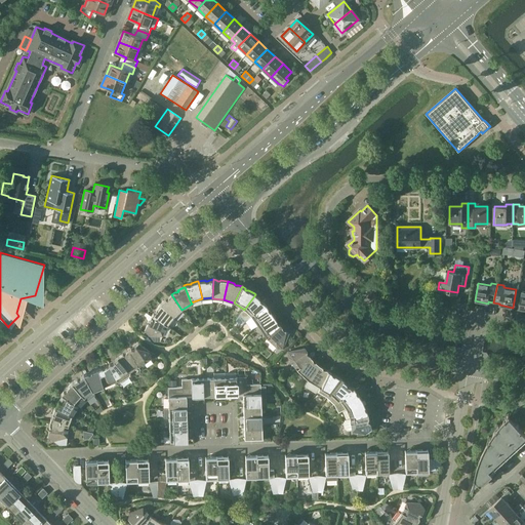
[(160,305),(159,305),(173,317),(182,310),(171,294),(168,296),(168,298),(166,299),(165,299),(160,305)]
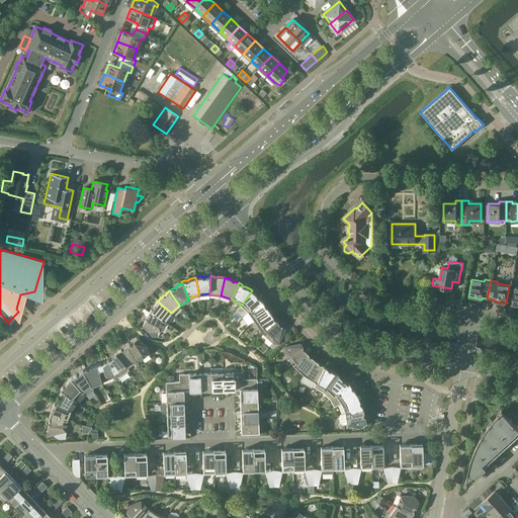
[(256,294),(252,290),(241,306),(248,312),(248,313),(262,300),(262,299),(259,297),(257,297),(256,296),(256,294)]
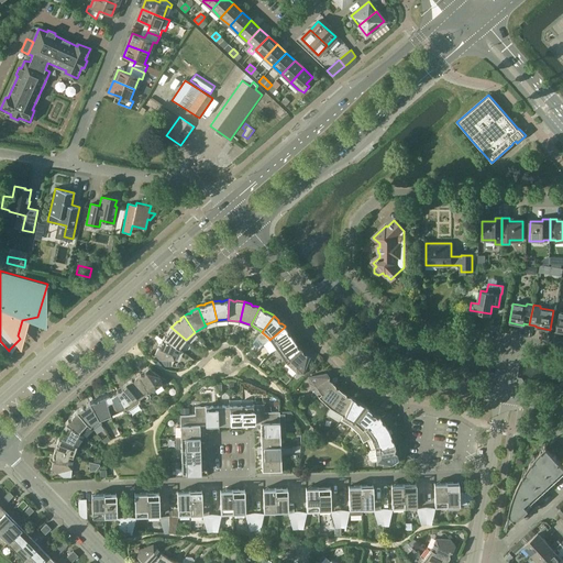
[(162,340),(168,343),(179,350),(186,340),(170,327),(167,332),(167,333),(166,335),(164,337),(162,340)]
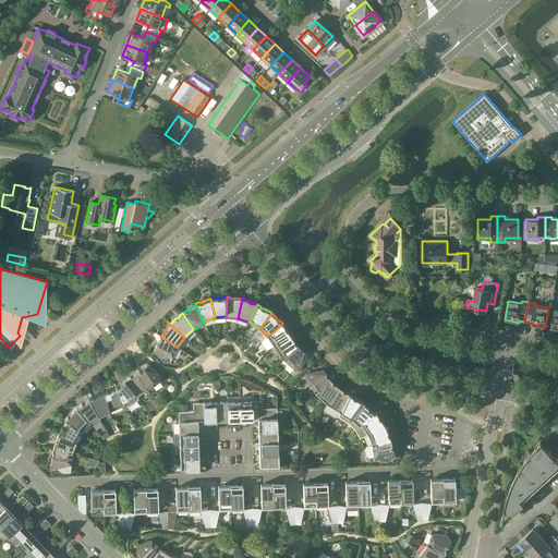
[(267,337),(270,340),(274,347),(283,340),(291,337),(287,330),(286,330),(284,328),(284,327),(282,324),(267,337)]
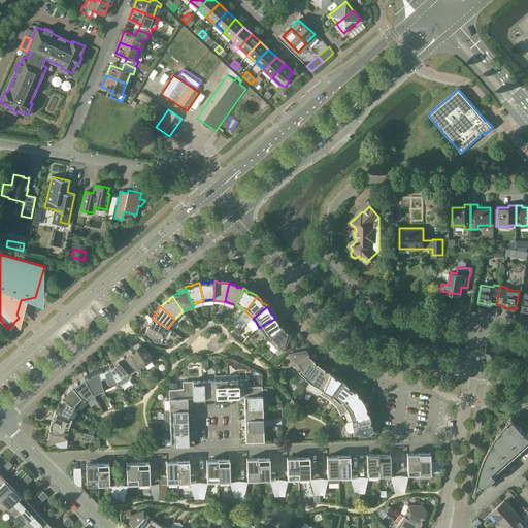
[(160,343),(163,337),(168,328),(158,322),(152,319),(151,321),(151,324),(150,325),(149,325),(149,326),(147,326),(145,331),(154,342),(160,343)]
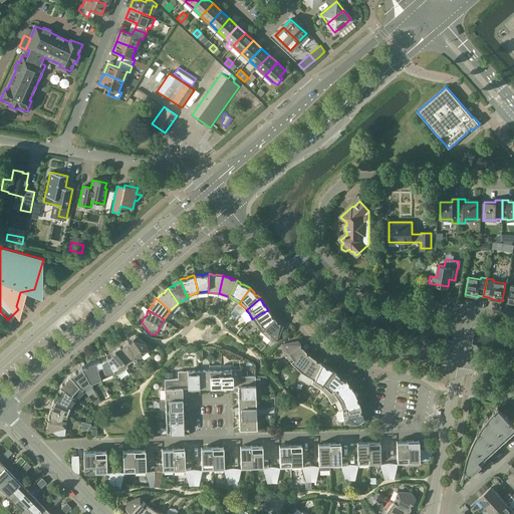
[(268,310),(261,313),(252,319),(260,329),(260,330),(275,318),(274,318),(273,316),(271,316),(270,314),(271,313),(268,310)]
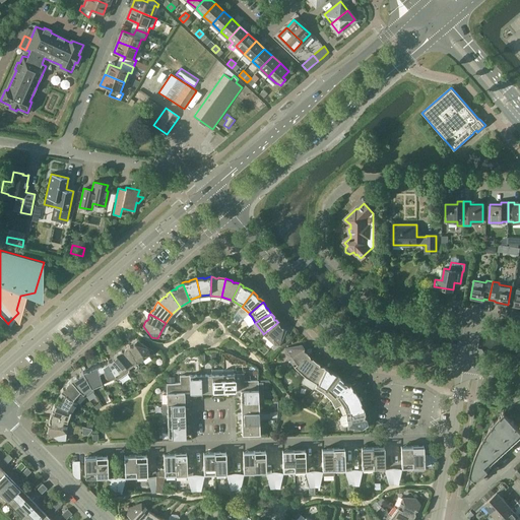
[(279,324),(278,322),(263,334),(265,335),(275,344),(279,345),(285,329),(282,327),(281,327),(279,326),(279,324)]
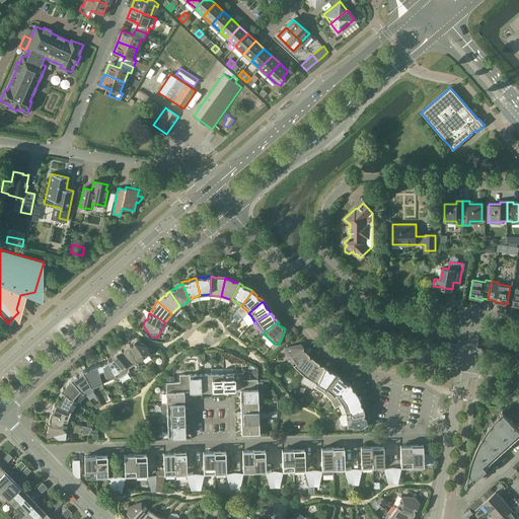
[(130,345),(127,346),(136,362),(149,354),(148,347),(136,340),(133,342),(133,343),(132,344),(130,345)]
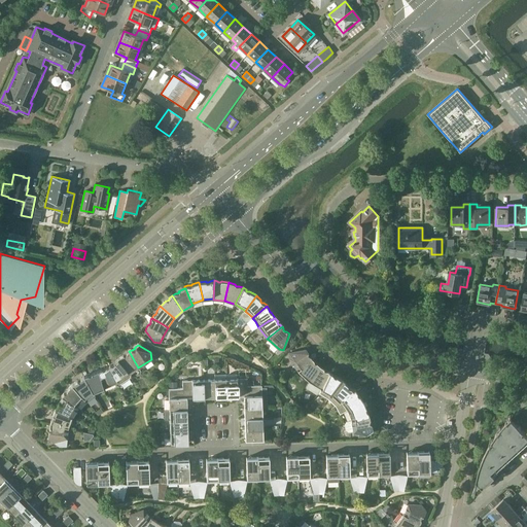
[(297,372),(312,359),(311,357),(309,356),(308,354),(306,350),(289,353),(289,358),(297,371),(297,372)]
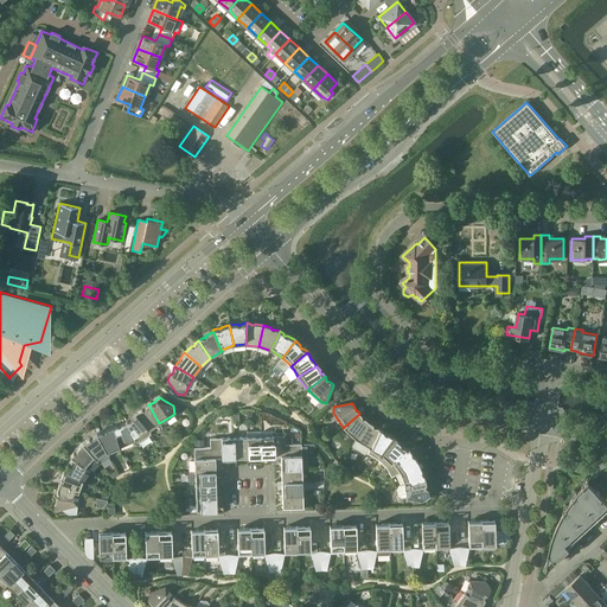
[(149,430),(159,423),(148,404),(146,407),(145,409),(144,410),(141,409),(134,414),(148,430),(149,430)]
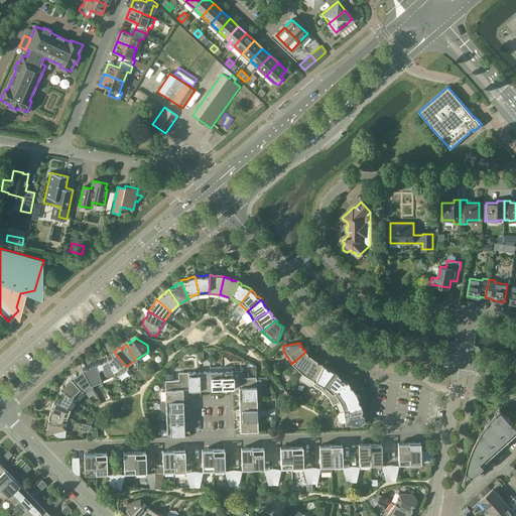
[(127,366),(126,366),(114,352),(111,354),(111,356),(110,357),(108,357),(106,358),(114,374),(115,376),(117,377),(128,370),(128,368),(127,366)]
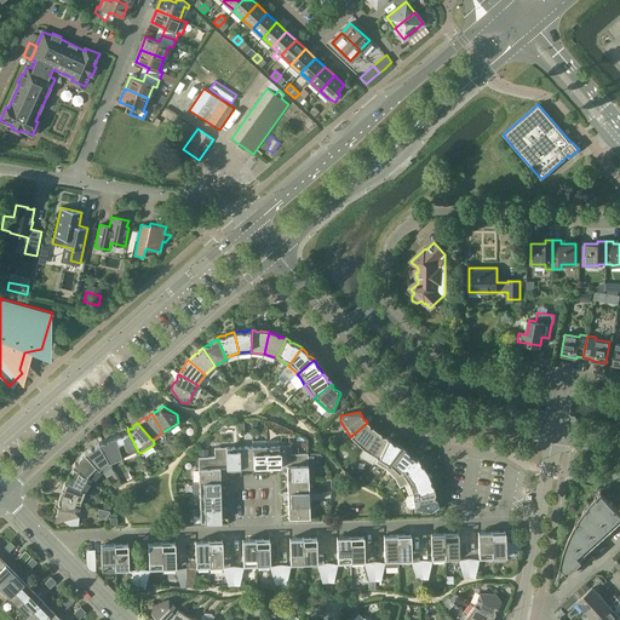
[(369,424),(367,423),(350,437),(362,448),(377,431),(373,428),(371,428),(369,426),(369,424)]
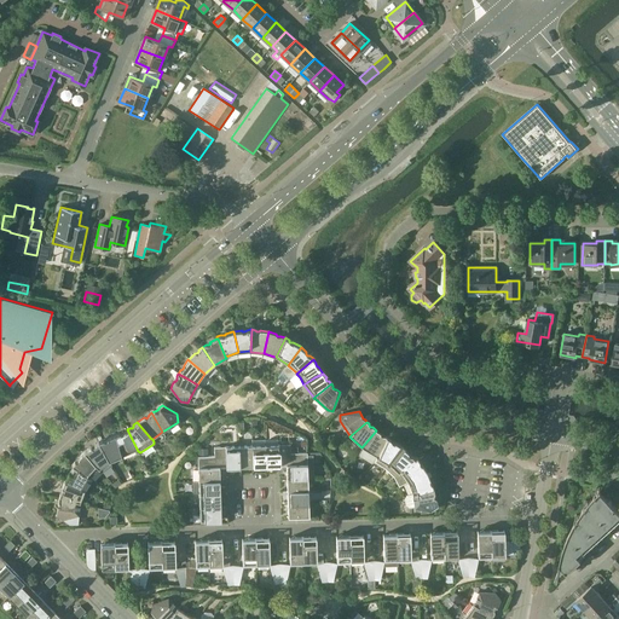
[(137,449),(127,429),(125,431),(123,433),(121,434),(120,433),(114,435),(121,456),(137,449)]
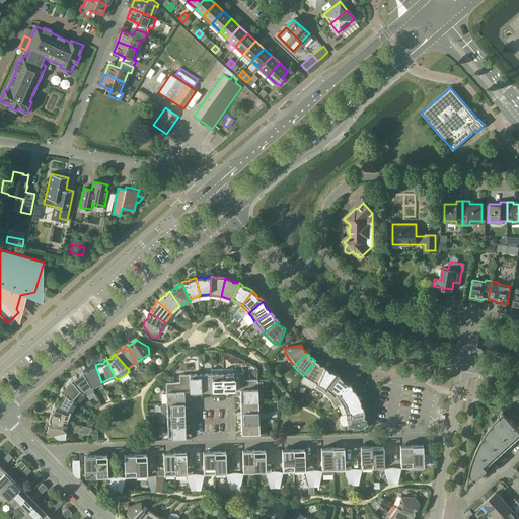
[(314,387),(316,383),(324,367),(322,365),(320,365),(318,365),(319,363),(315,361),(303,375),(301,379),(301,382),(311,388),(314,387)]
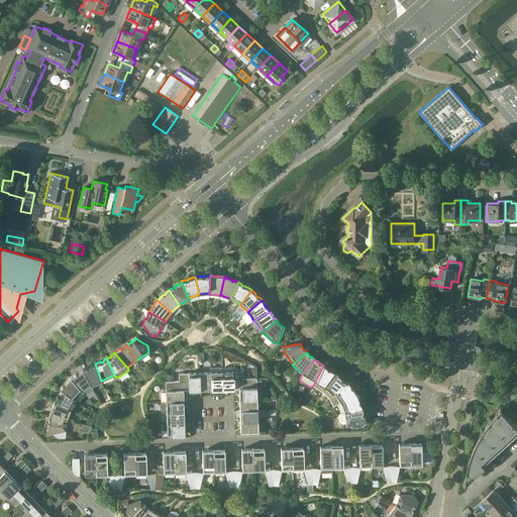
[(82,369),(91,385),(101,381),(95,364),(89,366),(89,367),(88,368),(86,368),(82,369)]
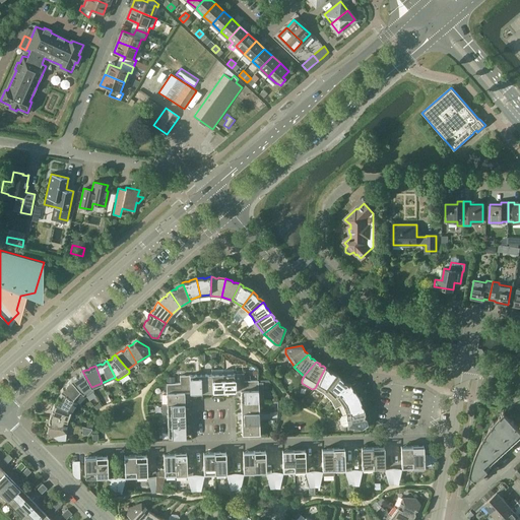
[(327,390),(338,375),(331,371),(330,372),(329,371),(328,369),(325,368),(317,384),(315,388),(324,393),(327,390)]
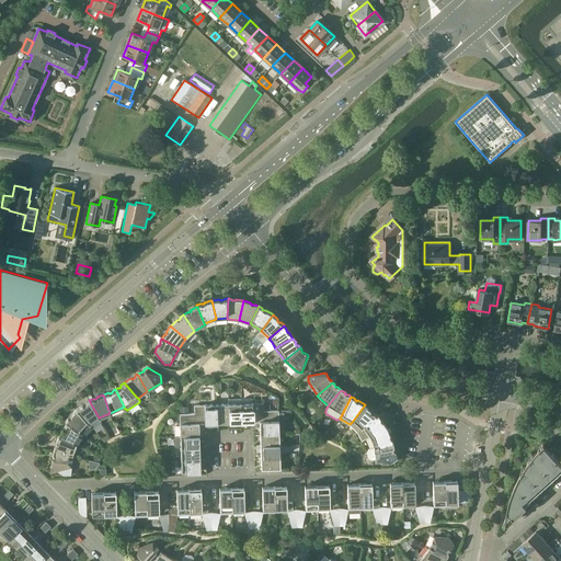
[(99,418),(89,400),(86,402),(86,404),(83,405),(82,404),(76,409),(76,410),(89,424),(99,418)]
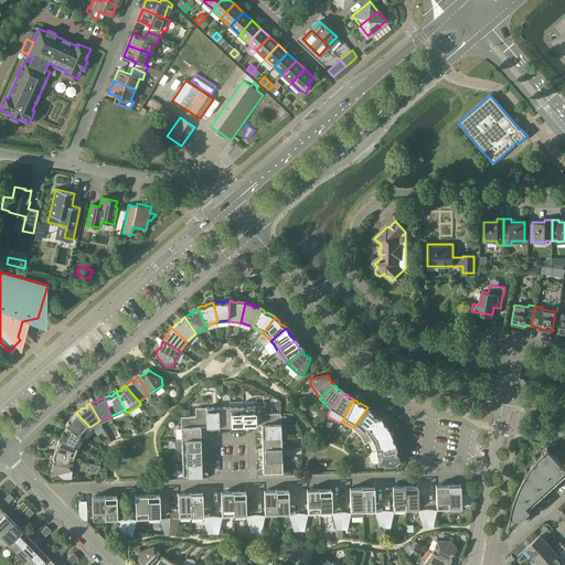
[(242,406),(230,407),(231,426),(243,426),(242,406)]
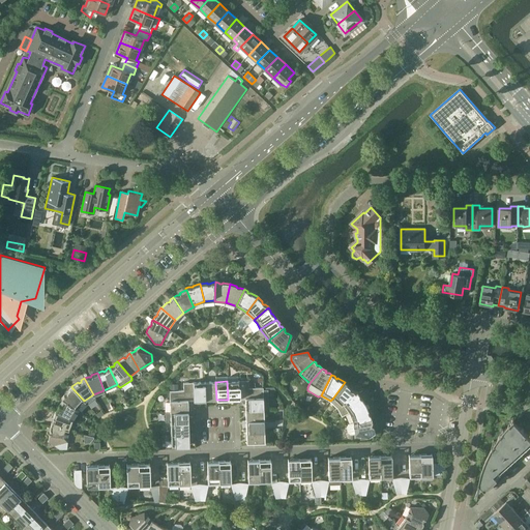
[(248,381),(227,381),(228,400),(239,399),(238,388),(248,388),(248,383),(248,381)]
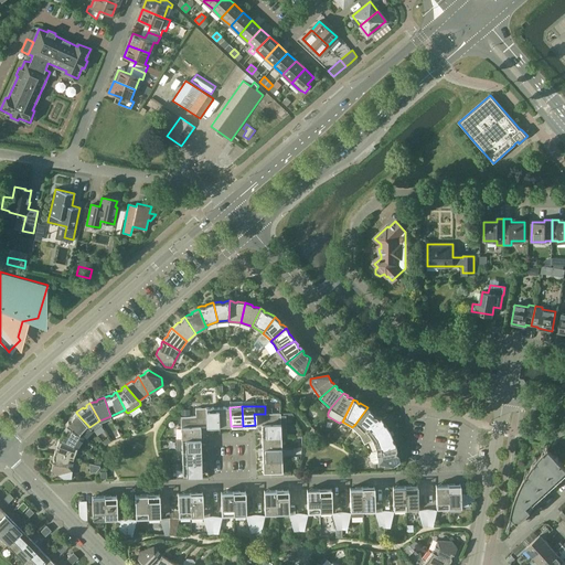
[(195,408),(195,416),(206,416),(208,427),(220,426),(219,407),(195,408)]
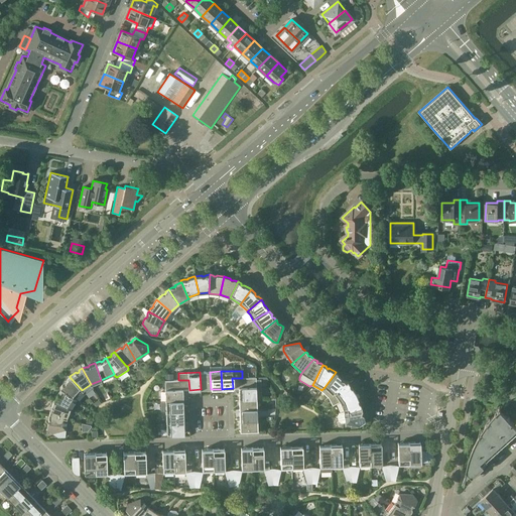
[(201,389),(211,389),(210,372),(200,372),(201,389)]
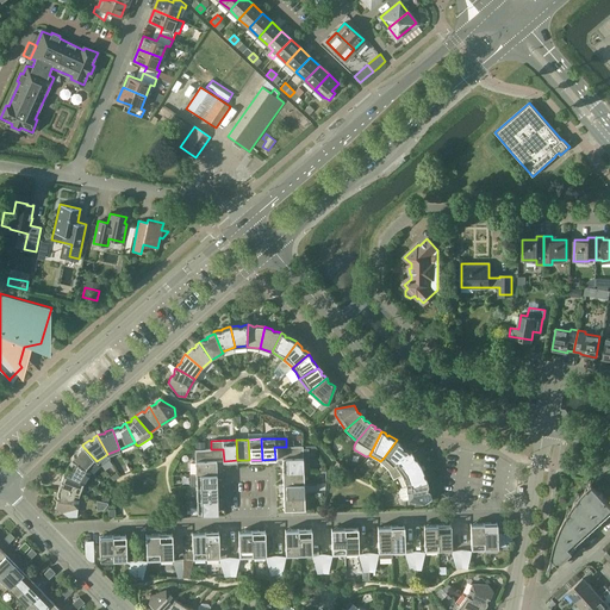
[(409,452),(405,449),(403,448),(402,447),(403,446),(397,440),(384,458),(380,461),(380,462),(388,470),(409,452)]
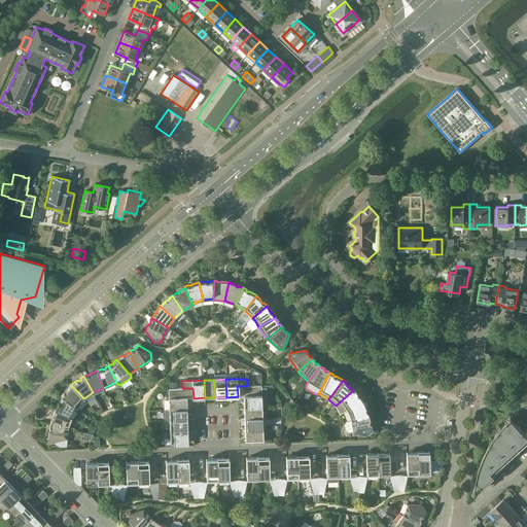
[(61,395),(63,396),(76,407),(83,398),(71,385),(67,389),(67,391),(66,392),(64,392),(61,395)]
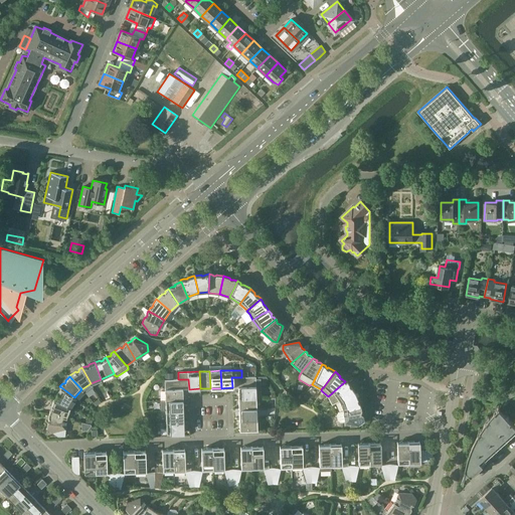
[(238,387),(238,397),(256,397),(261,397),(261,376),(247,377),(248,387),(238,387)]
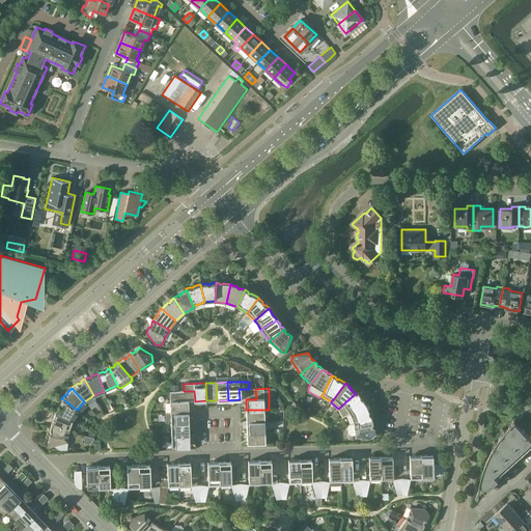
[(240,399),(246,399),(256,399),(255,389),(249,389),(239,389),(240,399)]
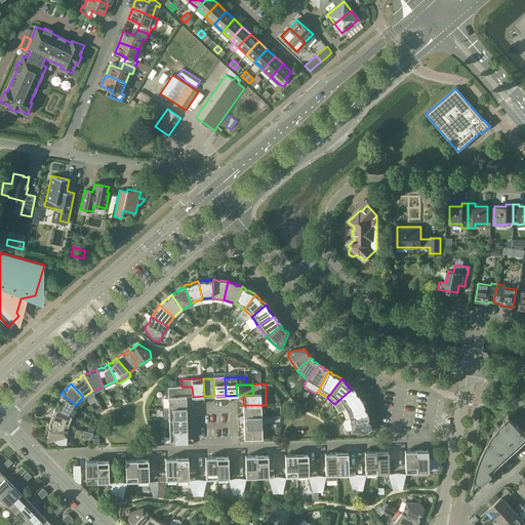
[(187,408),(187,397),(176,397),(175,387),(168,387),(168,408),(168,409),(187,408)]
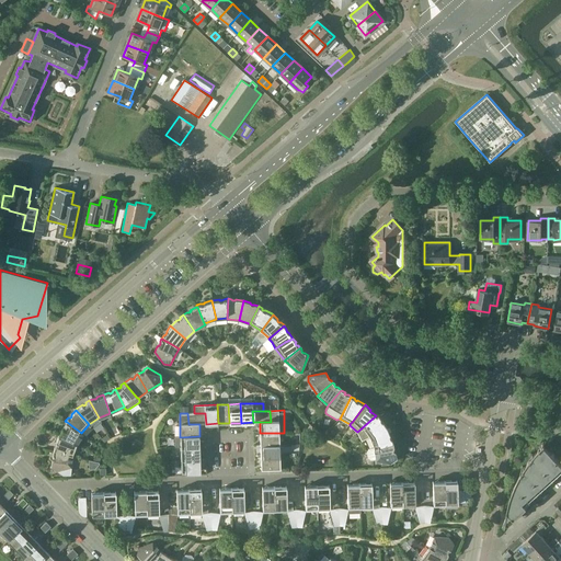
[(187,413),(189,424),(199,424),(206,424),(205,413),(194,413),(189,413),(187,413)]
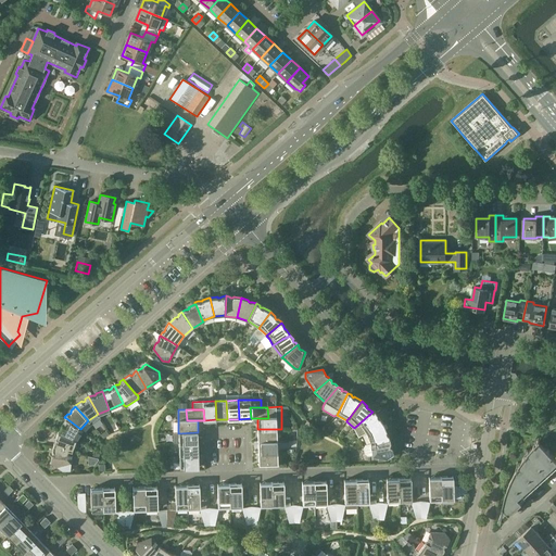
[(358,437),(366,433),(383,424),(383,422),(379,417),(377,417),(377,416),(377,414),(374,409),(373,412),(354,428),(354,429),(358,437)]
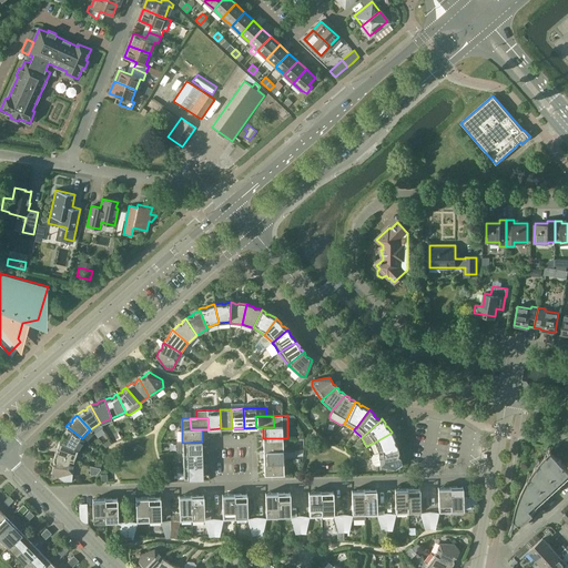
[(59,442),(78,449),(84,439),(82,438),(68,427),(66,430),(66,433),(64,435),(63,435),(59,442)]
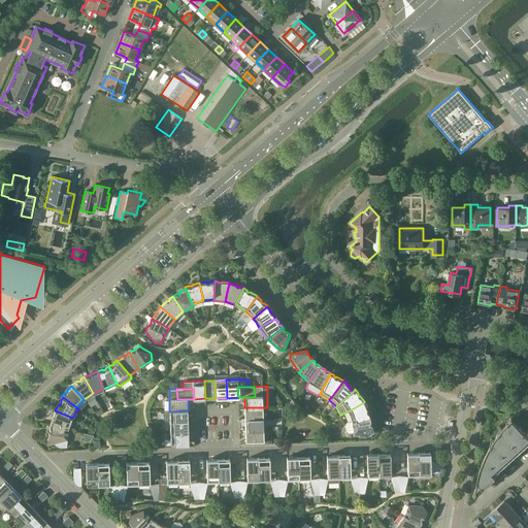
[(348,411),(352,421),(369,416),(368,413),(366,411),(366,409),(366,408),(364,402),(348,411)]
